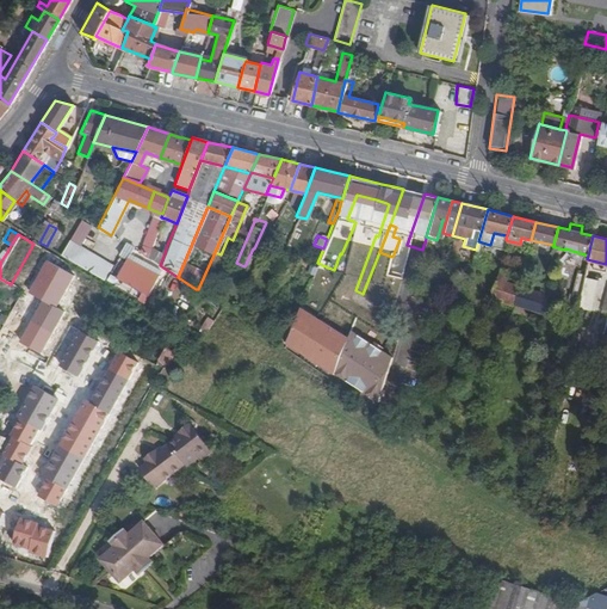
[(146,238),(138,252),(146,256),(149,246),(152,241),(146,238)]
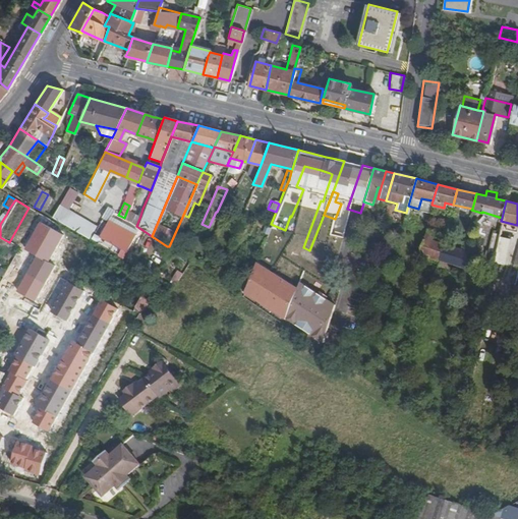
[(49,215),(88,237),(94,226),(56,204),(49,215)]
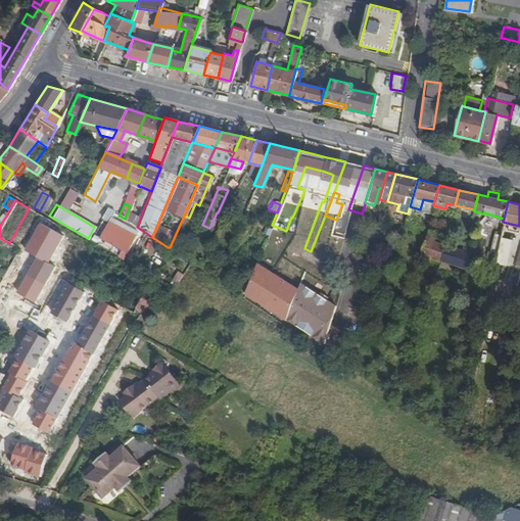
[(134,209),(133,214),(141,217),(143,209),(137,207),(136,210),(134,209)]
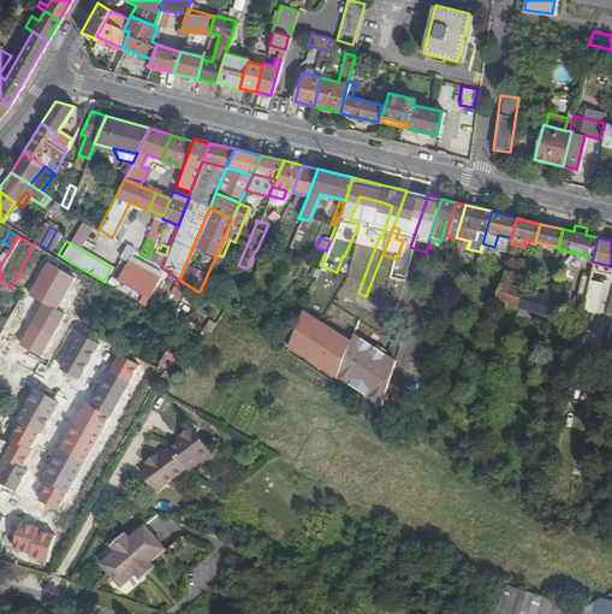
[(150,248),(147,258),(147,259),(161,267),(166,255),(156,252),(150,248)]
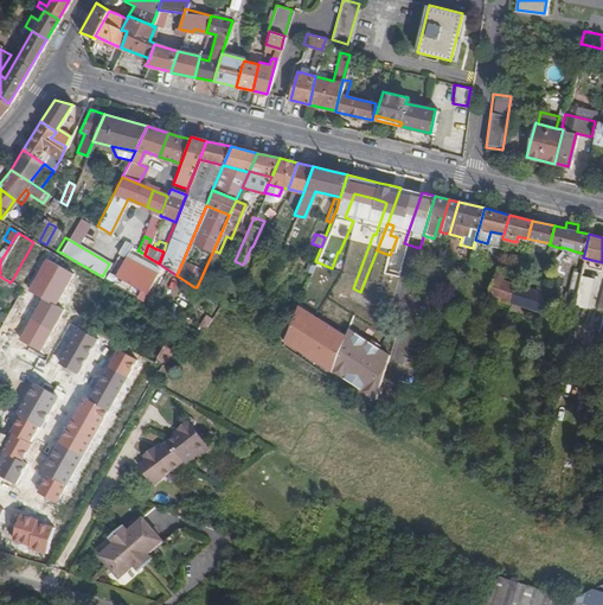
[(122,260),(110,282),(147,303),(166,268),(159,263),(145,255),(145,254),(138,250),(130,246),(122,260)]
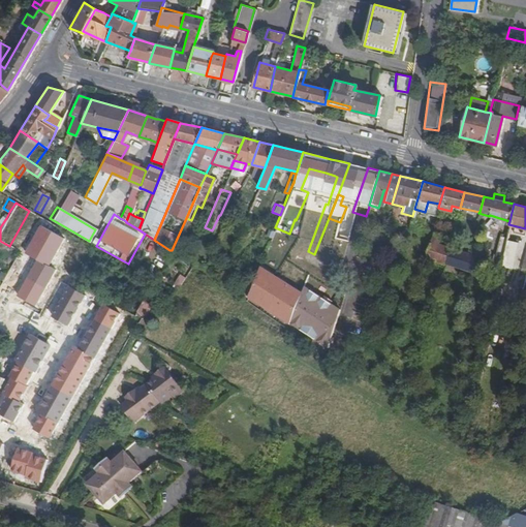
[(106,226),(99,222),(95,229),(89,241),(96,246),(106,226)]
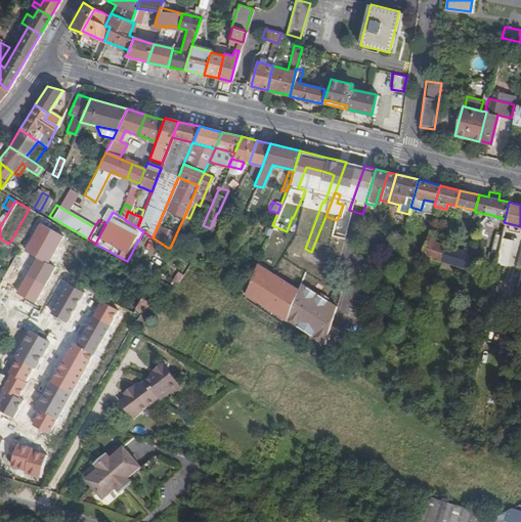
[(497,252),(495,260),(507,263),(514,238),(494,233),(489,250),(497,252)]
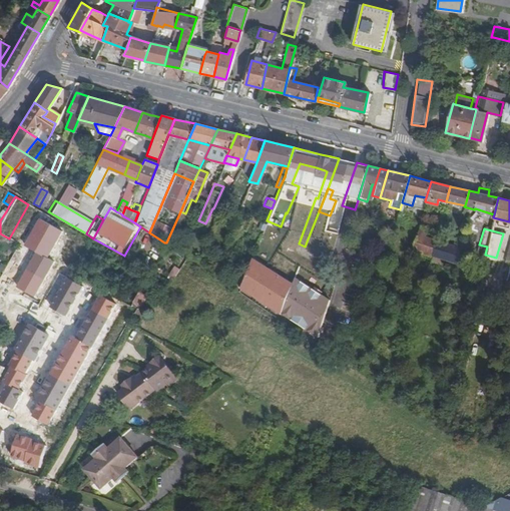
[(411,248),(430,254),(435,239),(415,233),(411,248)]
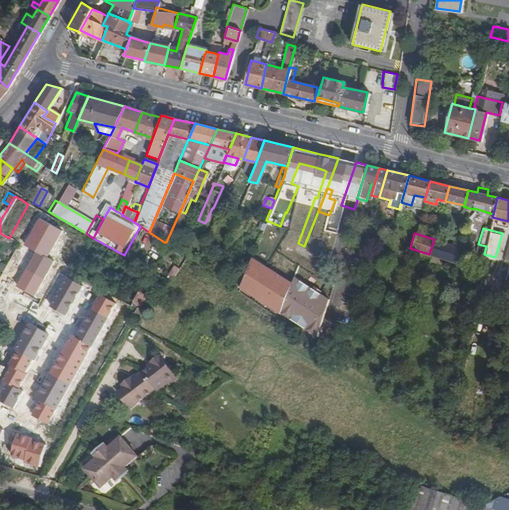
[(453,235),(450,244),(459,247),(462,238),(453,235)]
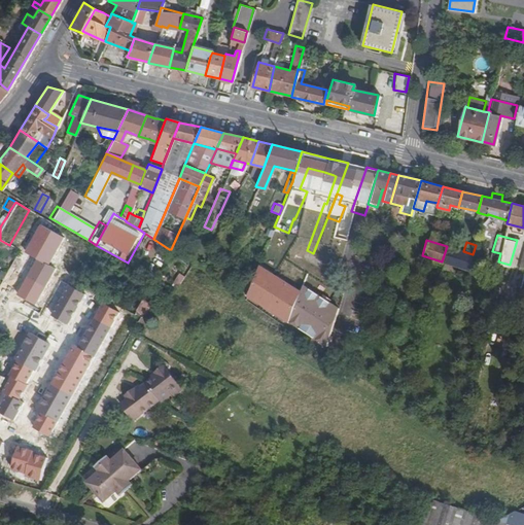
[(463,251),(447,246),(442,261),(468,270),(473,254),(463,251)]
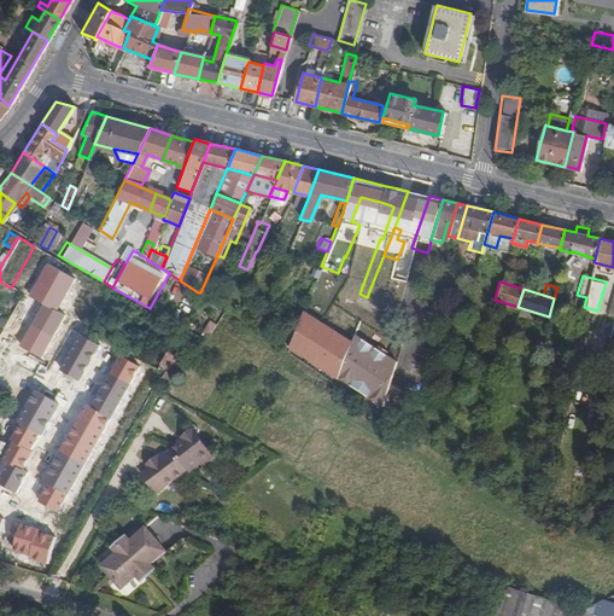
[(355,329),(363,307),(345,298),(335,320),(355,329)]
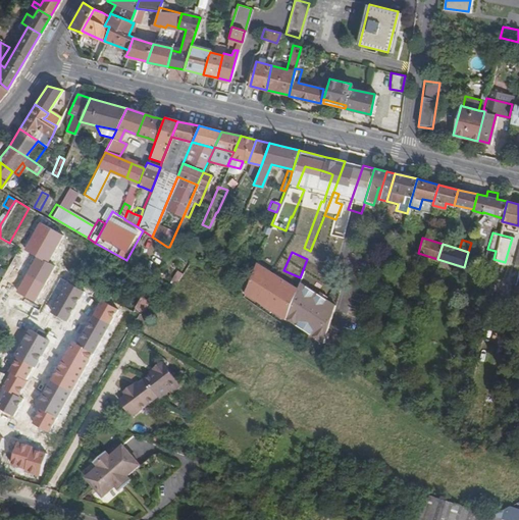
[(295,290),(255,264),(247,283),(243,293),(242,296),(281,322),(283,319),(295,290)]
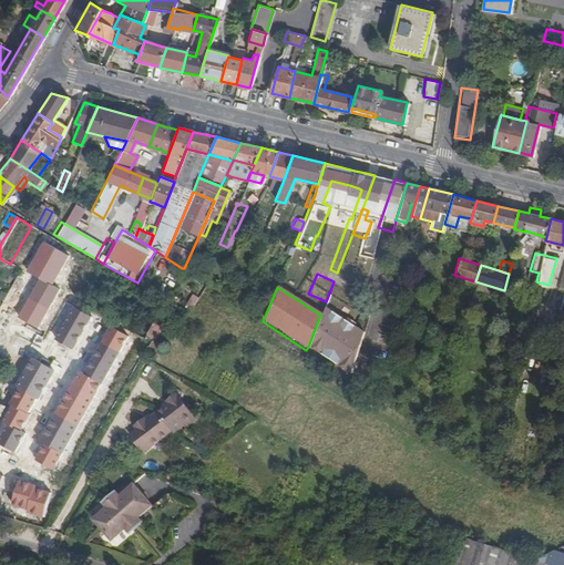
[(562,346),(563,334),(563,289),(552,343),(562,346)]
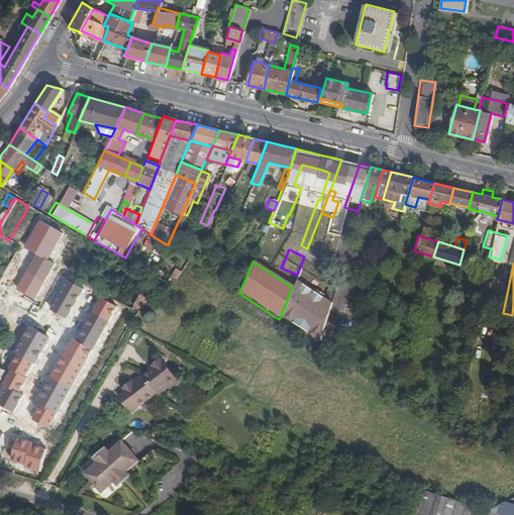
[(234,275),(231,284),(240,290),(244,281),(234,275)]
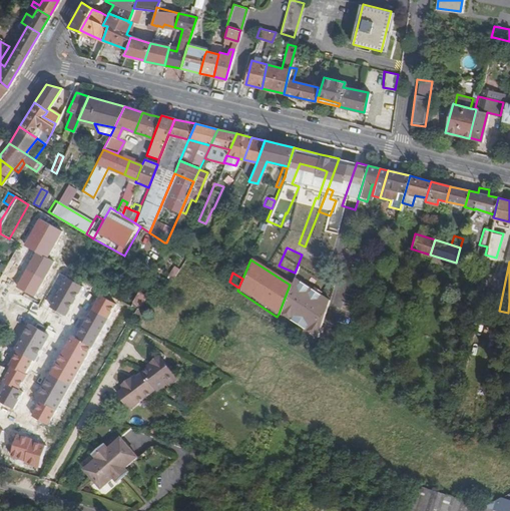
[(308,289),(291,282),(290,285),(279,314),(294,321),(308,289)]
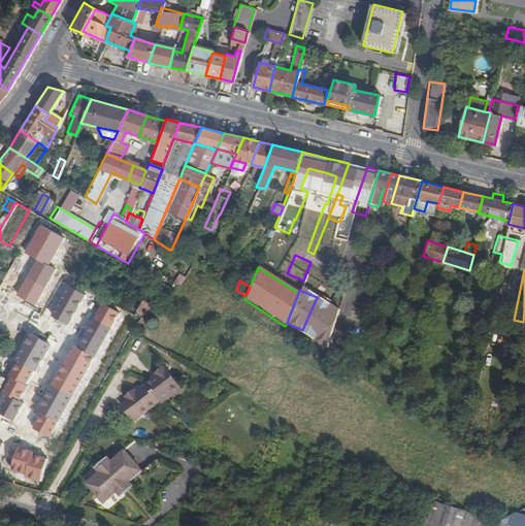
[(104,296),(119,304),(122,300),(107,291),(104,296)]
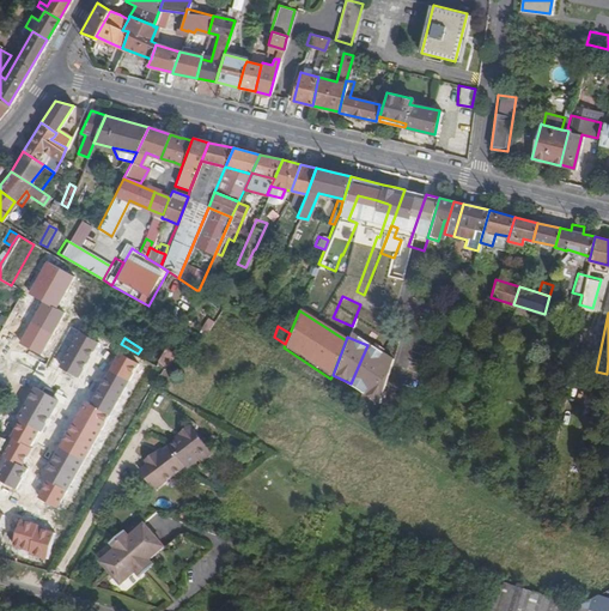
[(164,348),(157,360),(166,366),(174,354),(164,348)]
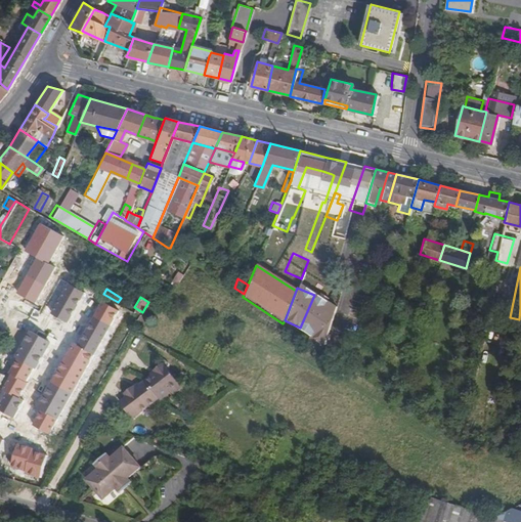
[(50,321),(47,319),(45,323),(45,327),(49,329),(42,340),(58,350),(71,329),(75,331),(82,317),(54,302),(47,314),(52,317),(50,321)]
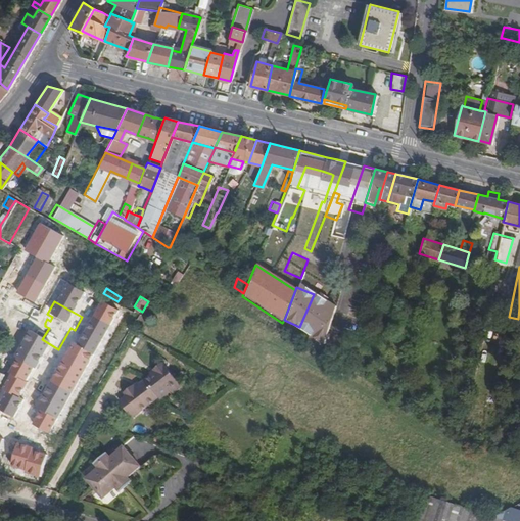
[(49,328),(45,326),(38,337),(42,339),(49,328)]
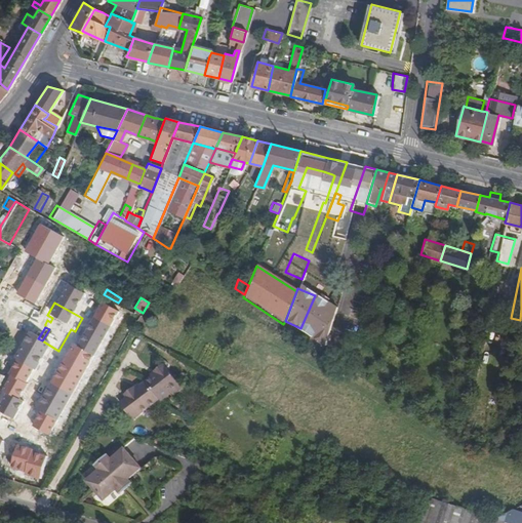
[(56,360),(45,385),(57,390),(68,365),(56,360)]
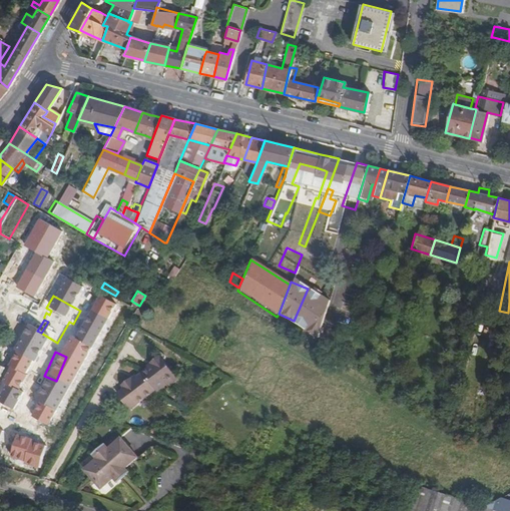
[(154,387),(162,381),(172,373),(158,356),(140,370),(114,391),(128,408),(154,387)]
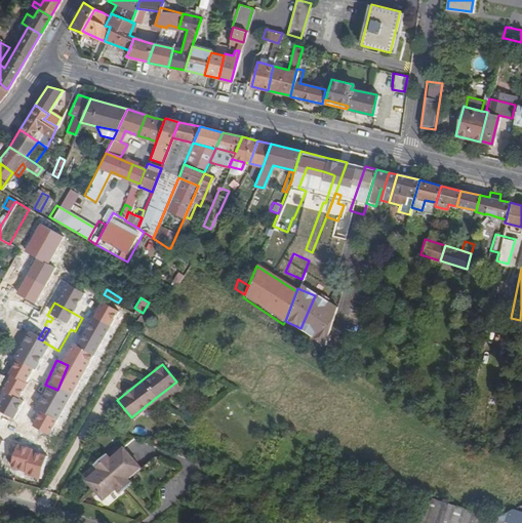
[(179,386),(176,381),(166,390),(170,394),(179,386)]
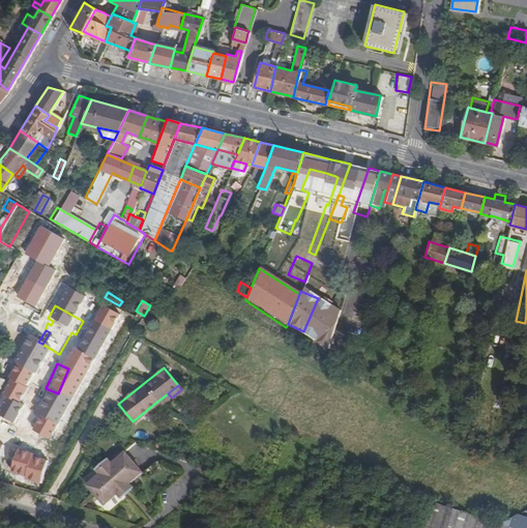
[(35,428),(9,420),(2,442),(28,450),(35,428)]
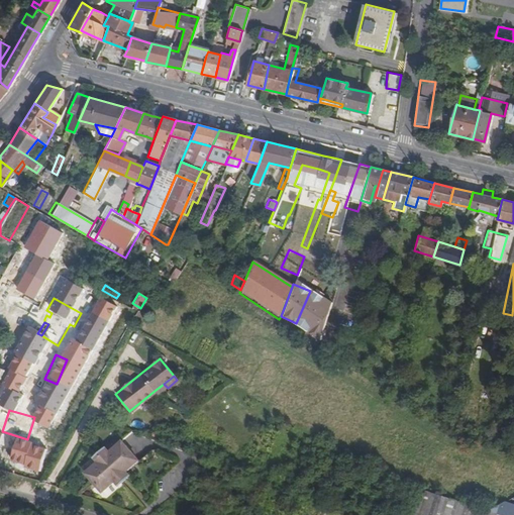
[(98,490),(111,480),(114,483),(125,474),(122,469),(133,458),(117,439),(105,450),(102,446),(91,456),(94,460),(81,471),(98,490)]
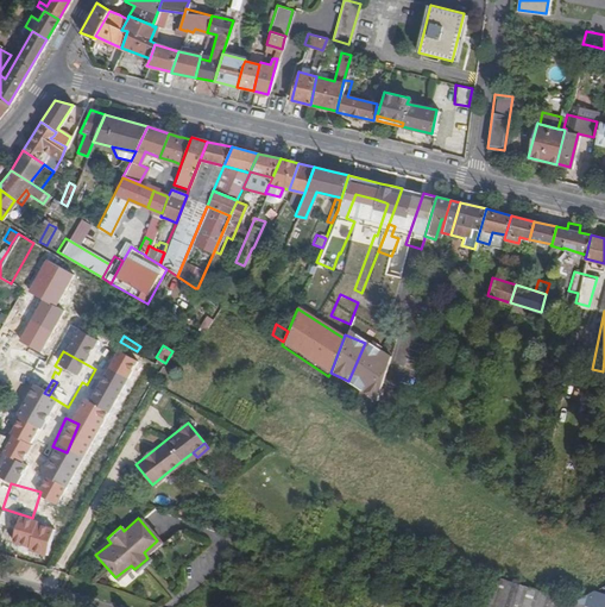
[(7,531),(0,549),(0,552),(18,558),(24,543),(19,542),(20,536),(7,531)]
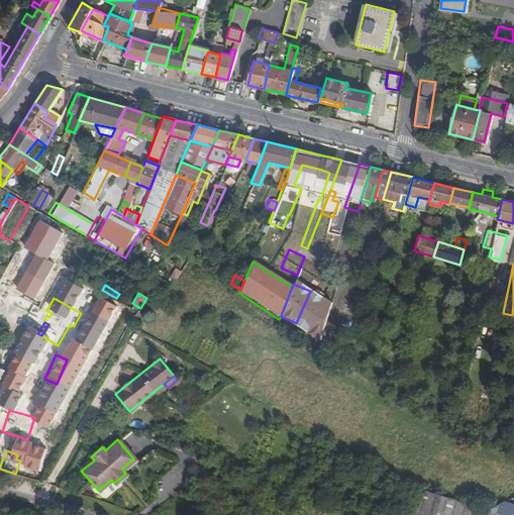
[(420,488),(407,514),(494,514),(495,513),(485,510),(420,488)]
